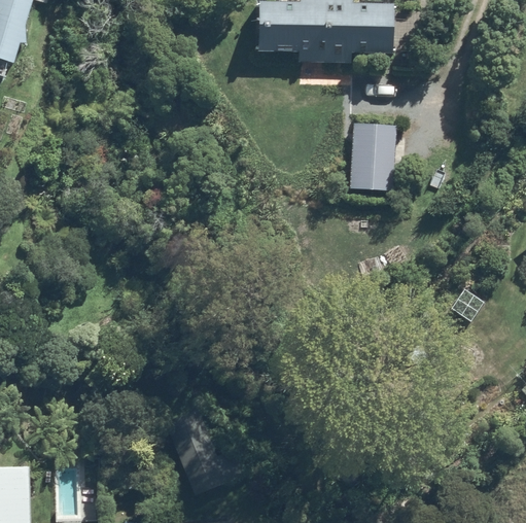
[(0,0),(0,60),(15,65),(23,43),(28,43),(27,25),(34,0),(0,0)]
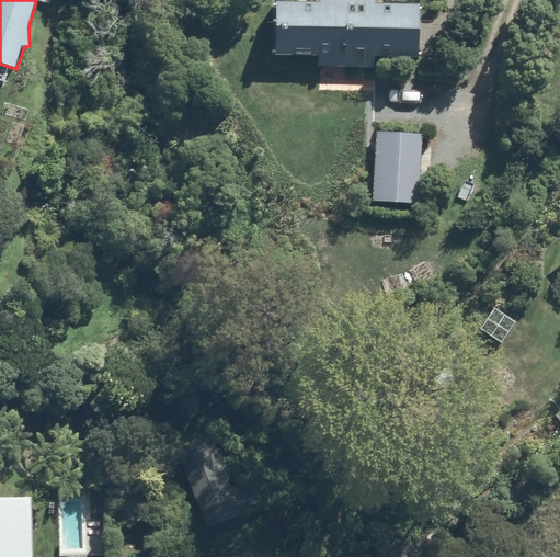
[(373,58),(415,58),(416,2),(375,2),(375,0),(319,0),(319,1),(272,1),(272,56),(294,56),(294,53),(308,53),(308,56),(317,56),(317,66),(373,66),(373,58)]
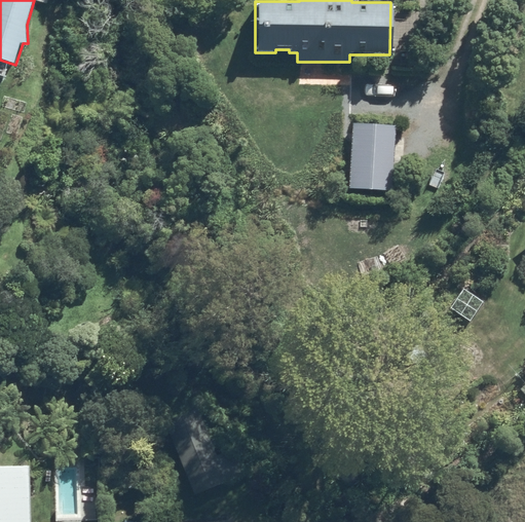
[(394,123),(351,122),(348,188),(390,190),(394,123)]
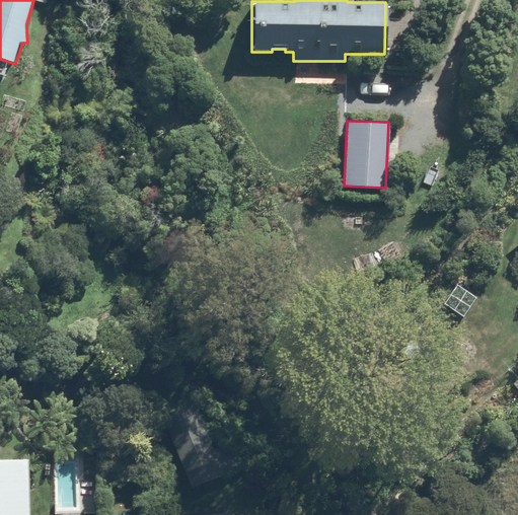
[(162,414),(193,488),(225,474),(195,400),(162,414)]
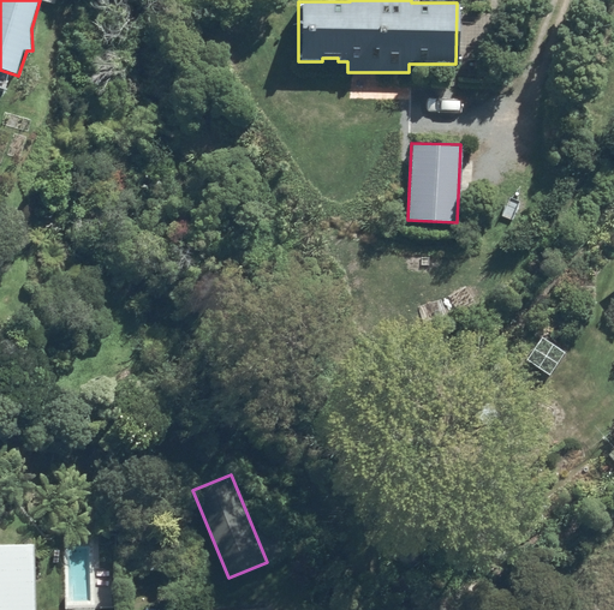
[(35,609),(36,543),(0,542),(0,609),(35,609)]
